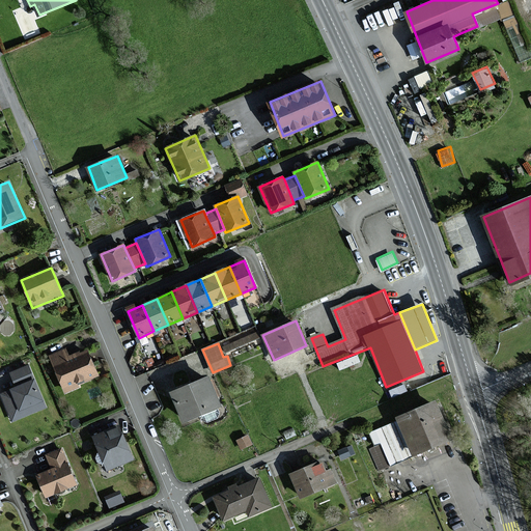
[(100,378),(88,352),(81,355),(80,353),(70,357),(67,350),(50,357),(65,395),(84,387),(83,384),(100,378)]
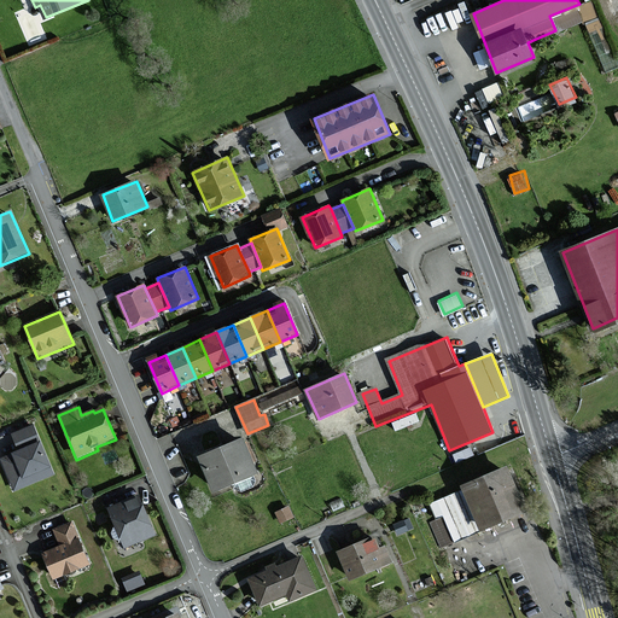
[(54,474),(35,426),(13,435),(19,450),(12,453),(13,455),(3,459),(15,490),(54,474)]
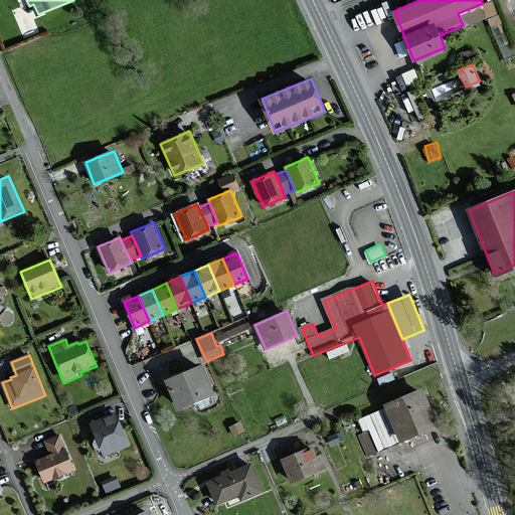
[(214,392),(203,367),(169,382),(180,407),(214,392)]
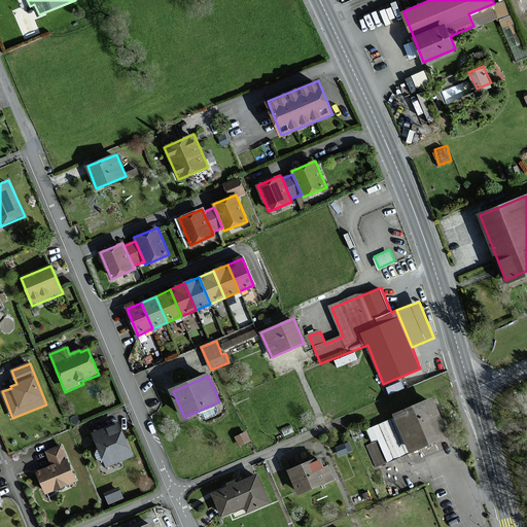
[(448,436),(431,398),(392,415),(394,419),(369,430),(375,443),(370,445),(379,466),(448,436)]
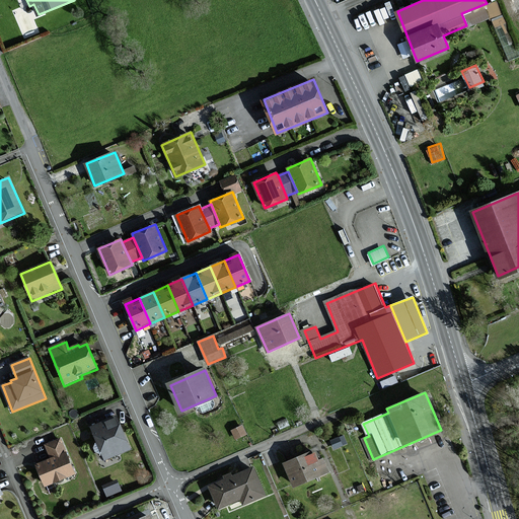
[(130,449),(117,418),(91,428),(105,459),(130,449)]
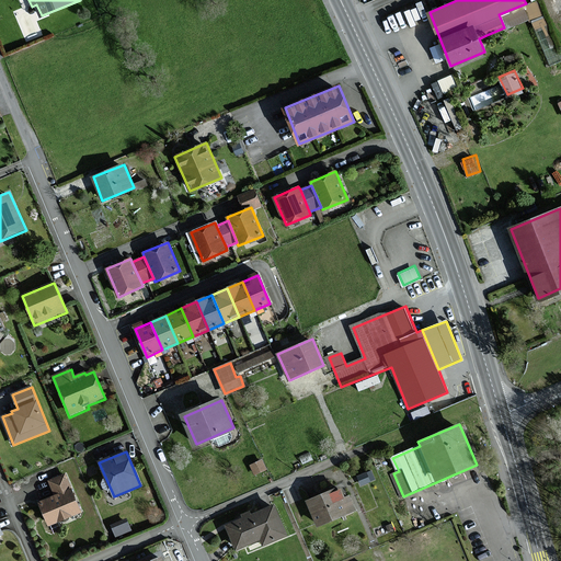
[(80,512),(65,474),(49,481),(56,496),(39,503),(48,525),(80,512)]
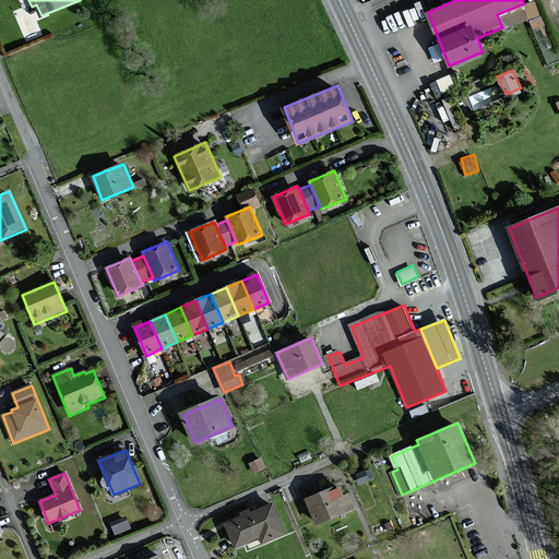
[(344,496),(340,485),(305,499),(316,525),(356,510),(349,494),(344,496)]
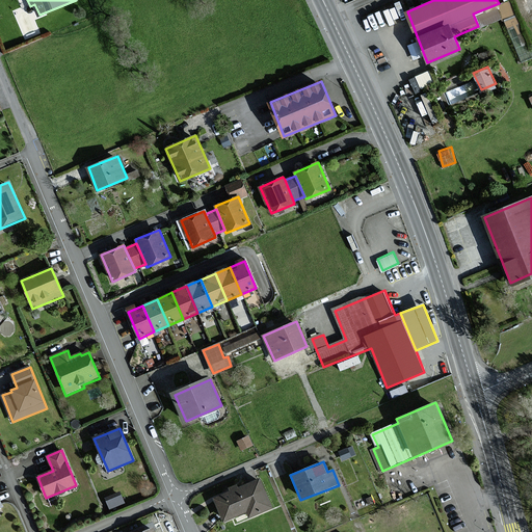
[(271,507),(260,480),(215,499),(224,521),(247,511),(249,516),(271,507)]
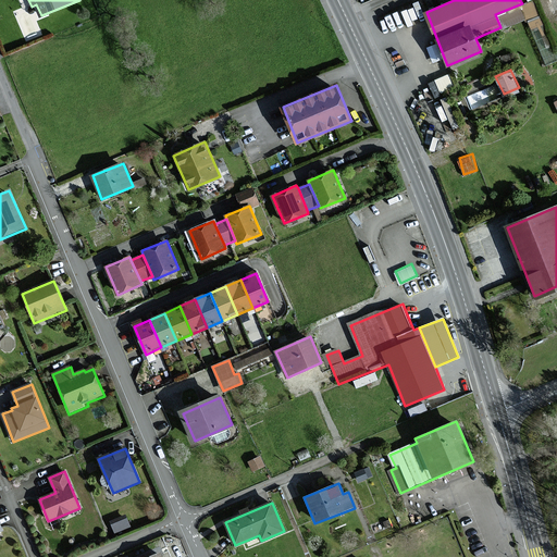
[(115,530),(132,524),(128,515),(112,519),(115,530)]
